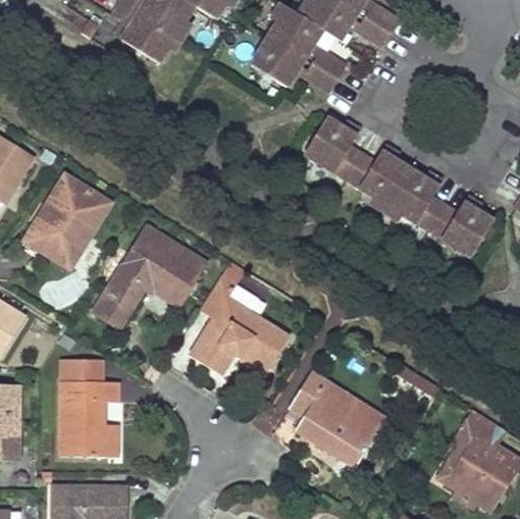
[(124,0),(116,15),(130,23),(136,27),(126,41),(162,62),(197,5),(217,18),(227,0),(124,0)]
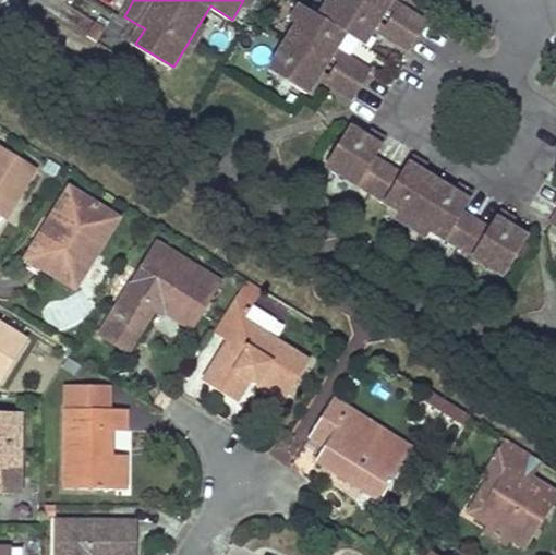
[(273,70),(310,92),(318,76),(337,48),(347,32),(366,44),(377,26),(393,0),(338,0),(327,19),(311,9),(273,70)]
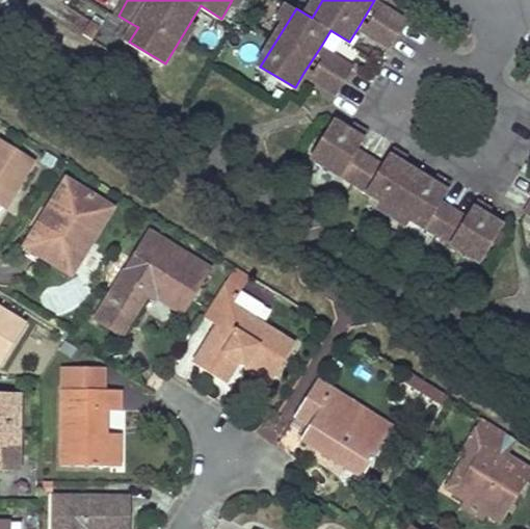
[(374,0),(360,25),(369,30),(386,2),(381,0),(374,0)]
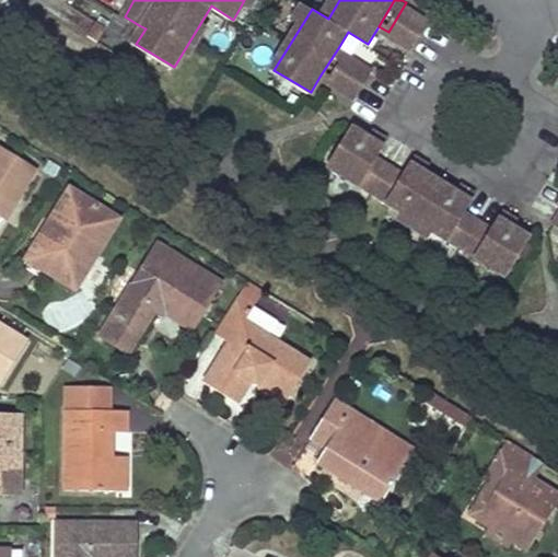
[(388,32),(413,47),(431,18),(406,2),(388,32)]
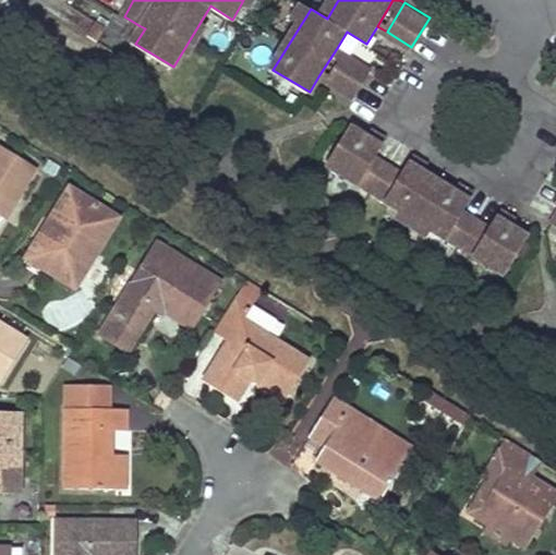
[(97,21),(88,34),(99,39),(106,27),(97,21)]
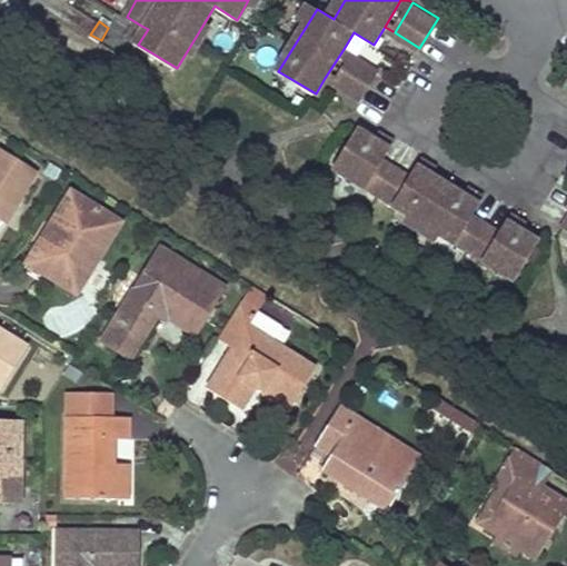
[(131,41),(138,45),(148,29),(141,26),(131,41)]
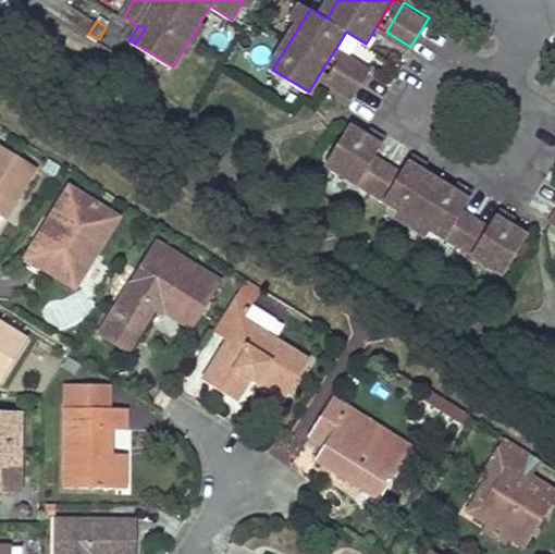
[(318,76),(327,82),(345,53),(336,48),(318,76)]
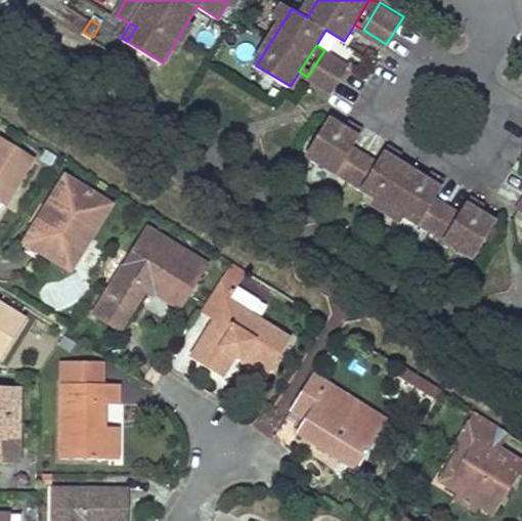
[(324,50),(307,77),(316,83),(333,92),(349,64),(324,50)]
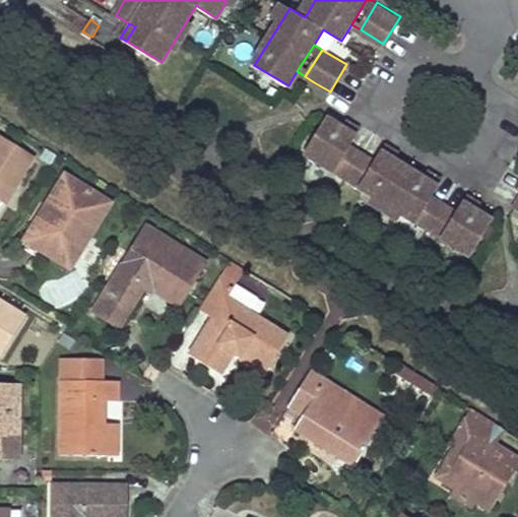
[(493,219),(479,211),(474,218),(460,210),(459,211),(435,196),(436,194),(422,186),(426,179),(397,162),(393,169),(378,158),(377,159),(353,145),(353,144),(339,135),(343,128),(328,119),(307,153),(471,255),(493,219)]
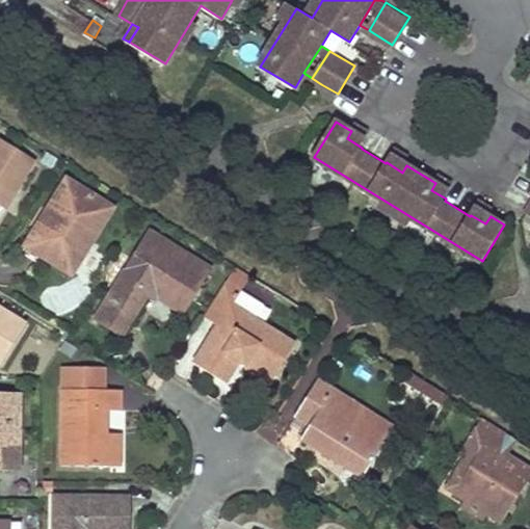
[(367,140),(351,131),(347,138),(362,148),(367,140)]
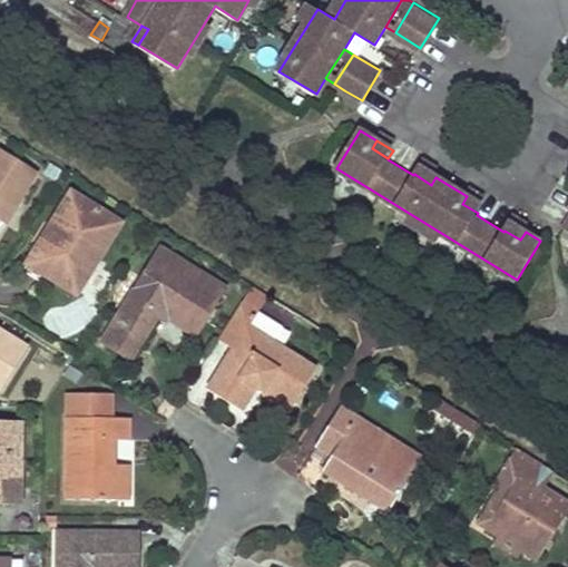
[(0,235),(39,172),(0,147),(0,235)]
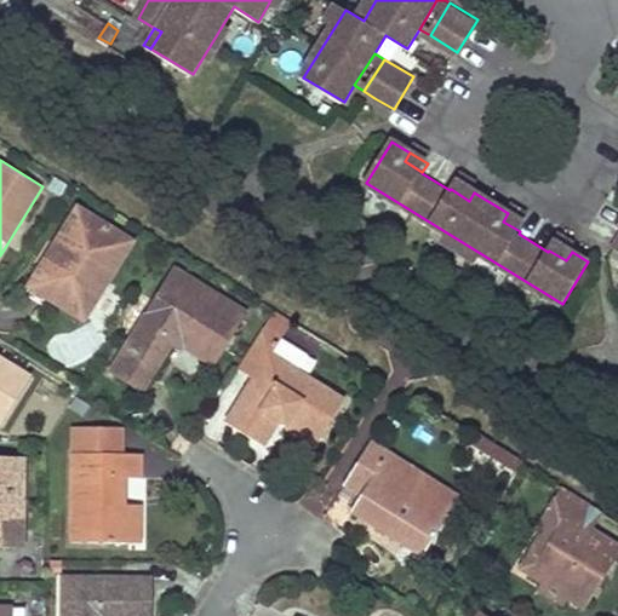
[(469,201),(474,193),(456,180),(451,189),(469,201)]
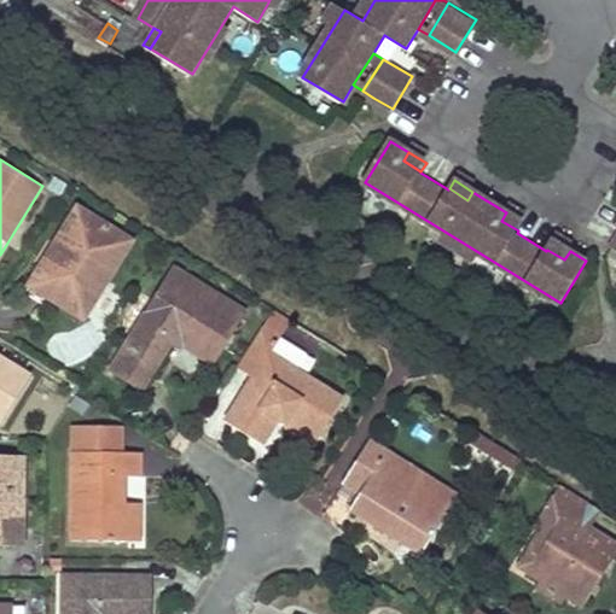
[(80,209),(33,285),(86,319),(133,244),(80,209)]
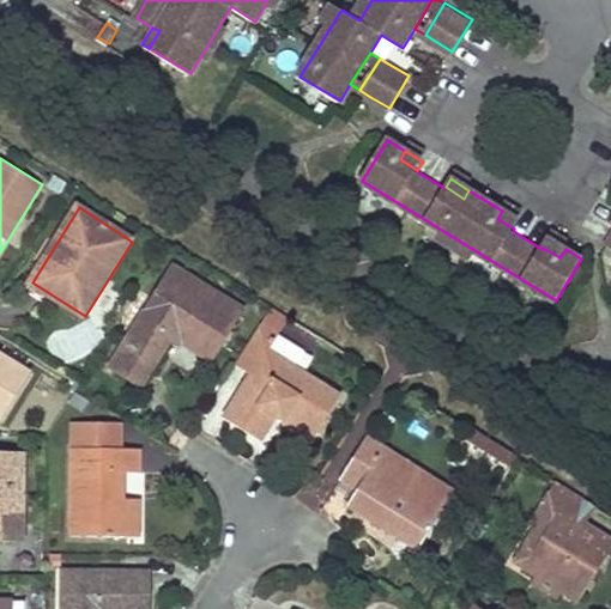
[(514,229),(519,221),(502,211),(497,219),(514,229)]
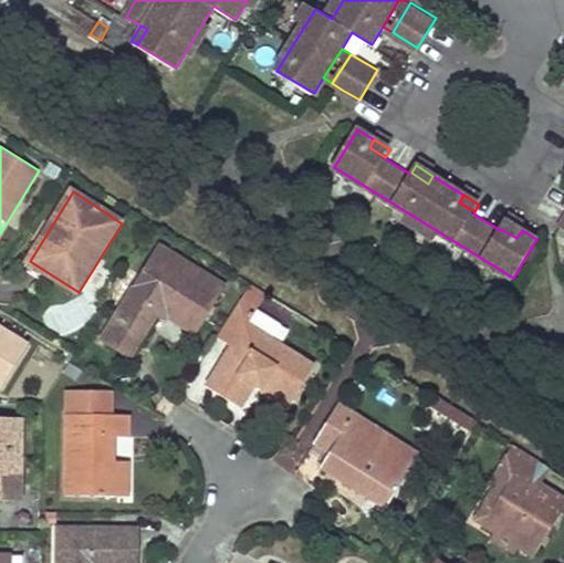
[(517,238),(522,230),(507,220),(501,229),(517,238)]
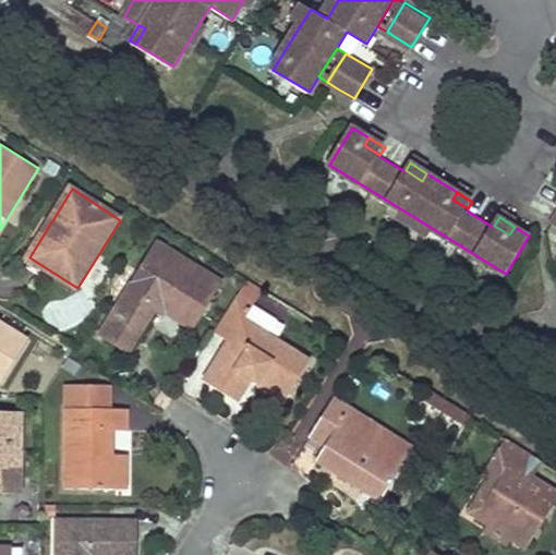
[(159,242),(103,334),(131,352),(156,310),(164,313),(169,312),(185,308),(202,317),(224,282),(159,242)]
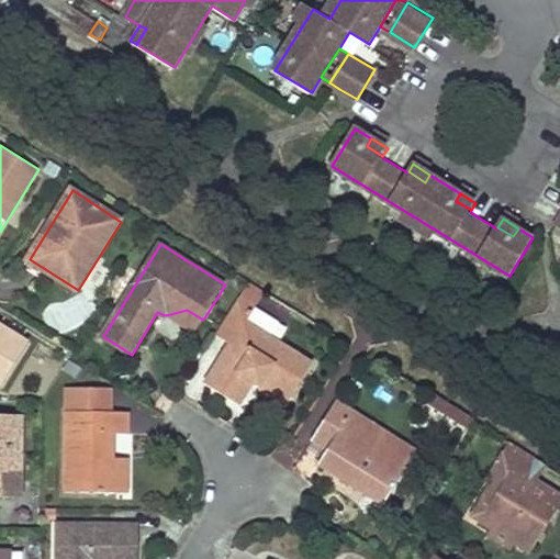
[(257,308),(267,291),(249,281),(239,297),(257,308)]
